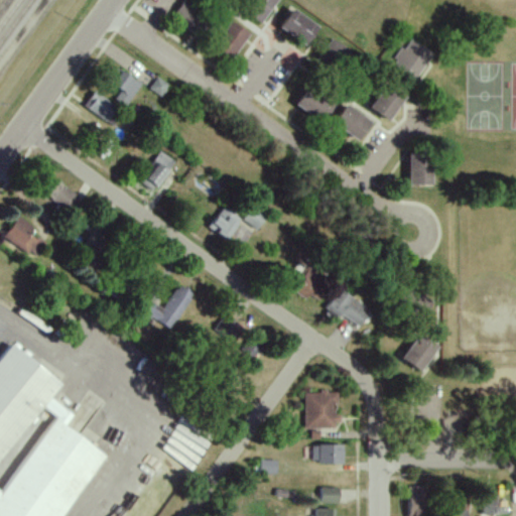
[(260,22),(277,0),(253,0),(245,11),(260,22)]
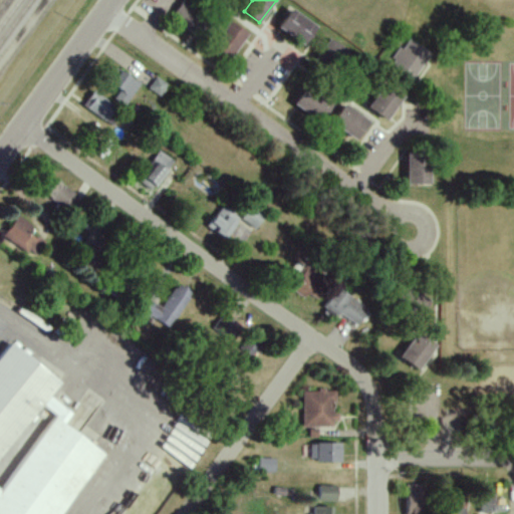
[(189,32),(203,18),(184,1),(171,15),(189,32)]
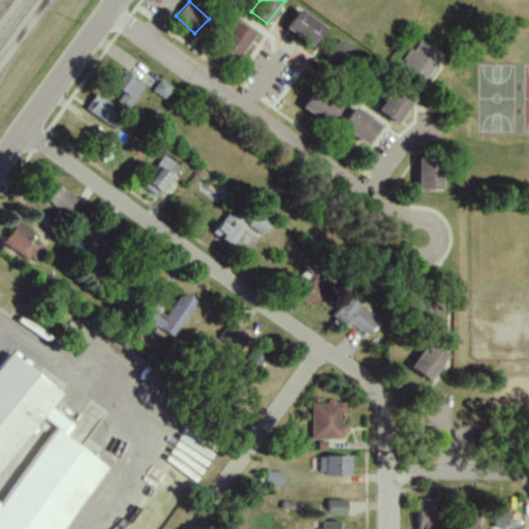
[(313,47),(327,29),(301,8),(287,27),(313,47)]
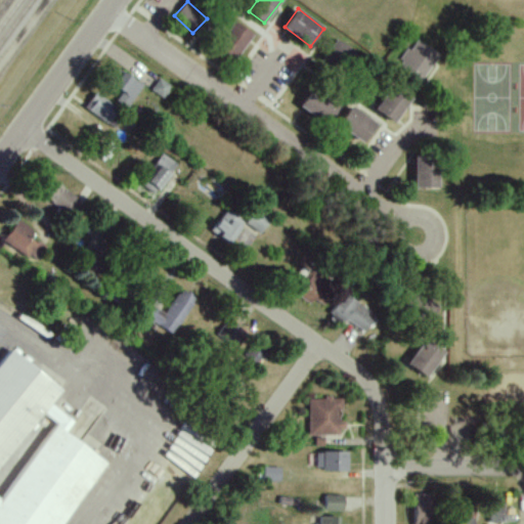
[(254,33),(236,19),(217,46),(234,59),(254,33)]
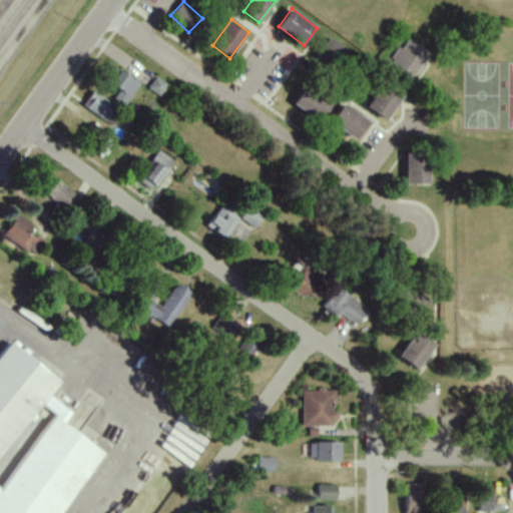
[(332,62),(342,45),(329,38),(320,55),(332,62)]
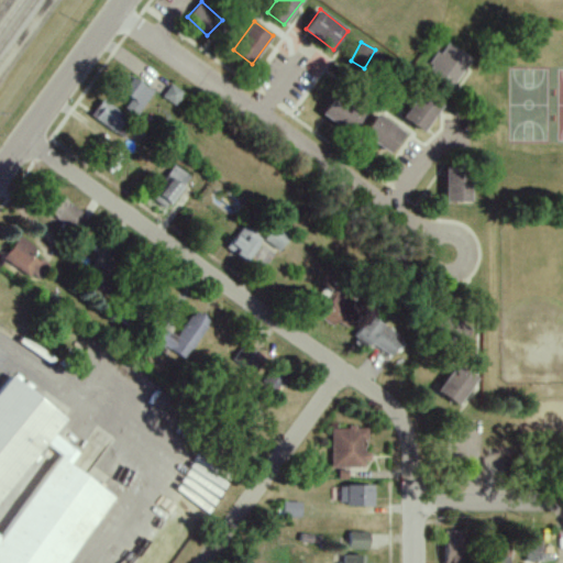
[(452,87),(472,58),(446,42),(427,70),(452,87)]
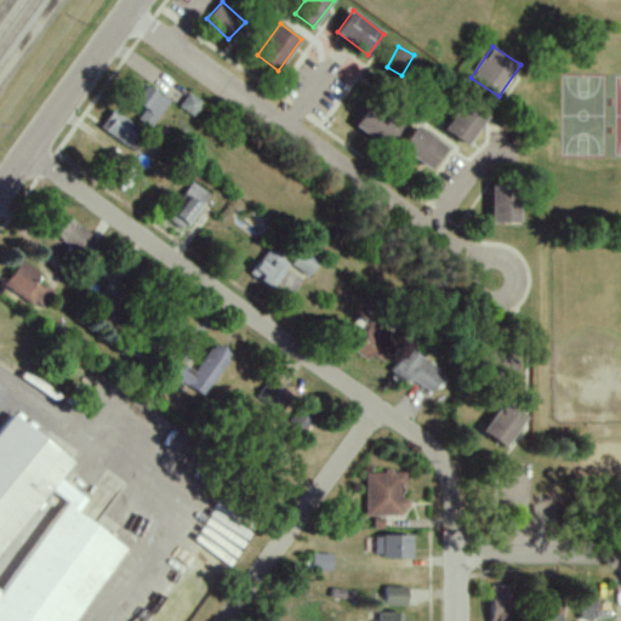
[(136,102),(146,108),(138,120),(152,129),(167,98),(146,86),(136,102)]
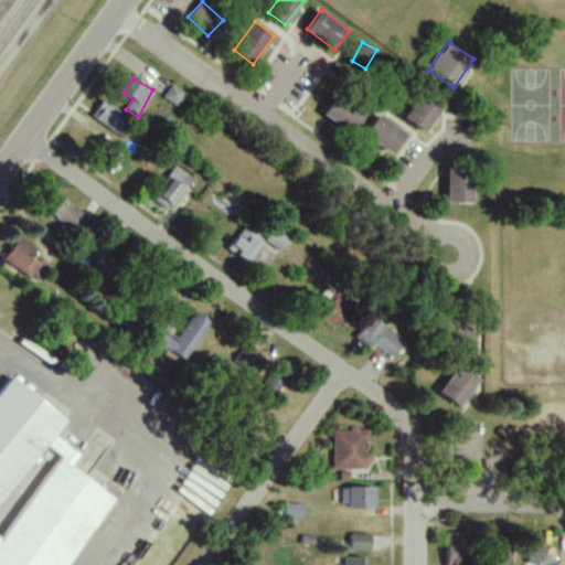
[(162,98),(177,106),(184,92),(170,84),(162,98)]
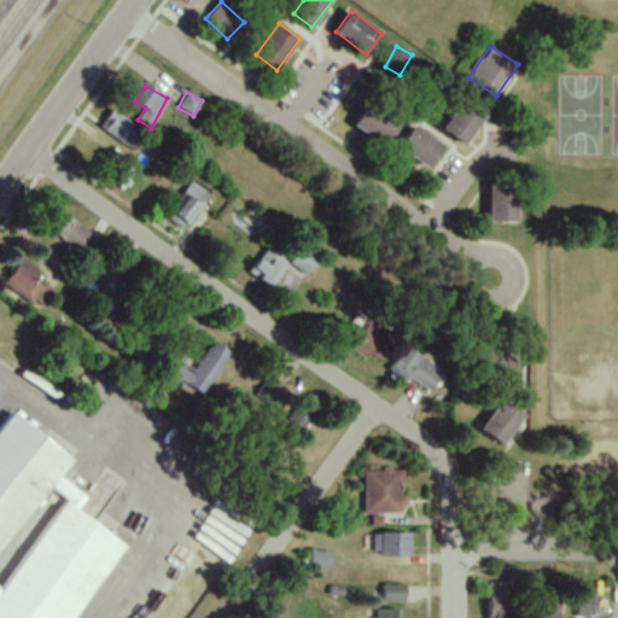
[(443,128),(464,145),(487,115),(465,98),(443,128)]
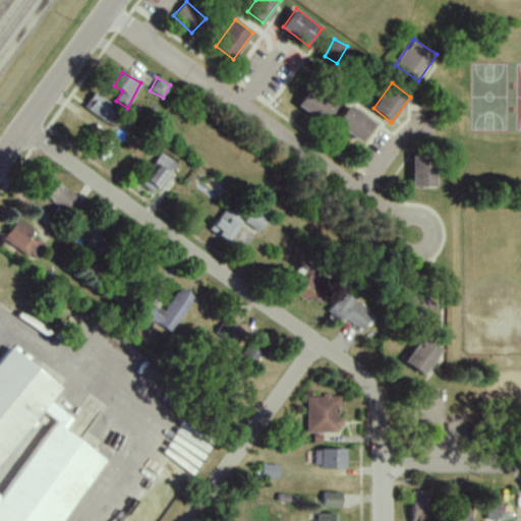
[(337,107),(311,88),(298,105),(324,124),(337,107)]
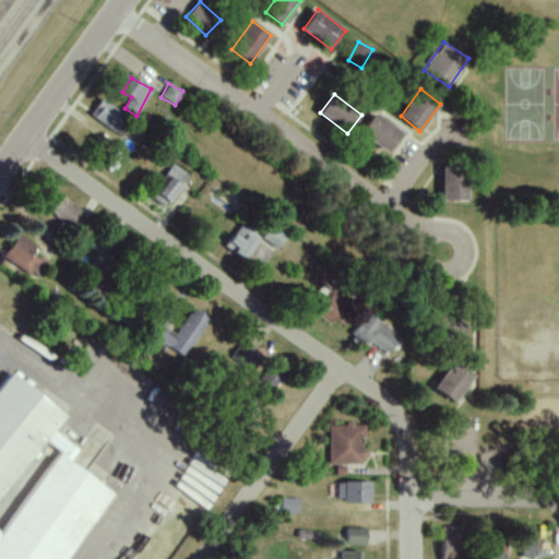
[(131,119),(100,99),(90,116),(120,135),(131,119)]
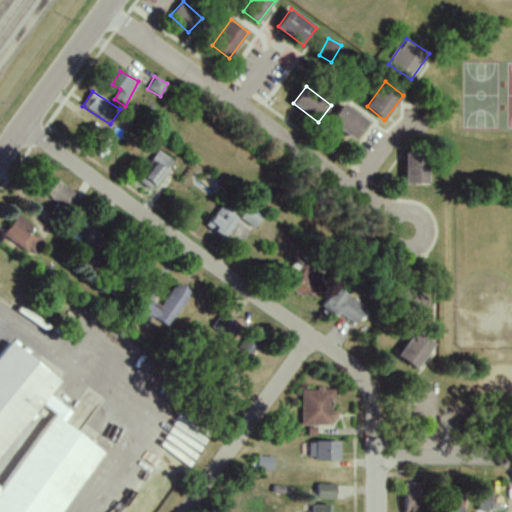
[(369,122),(344,103),(330,121),(356,140),(369,122)]
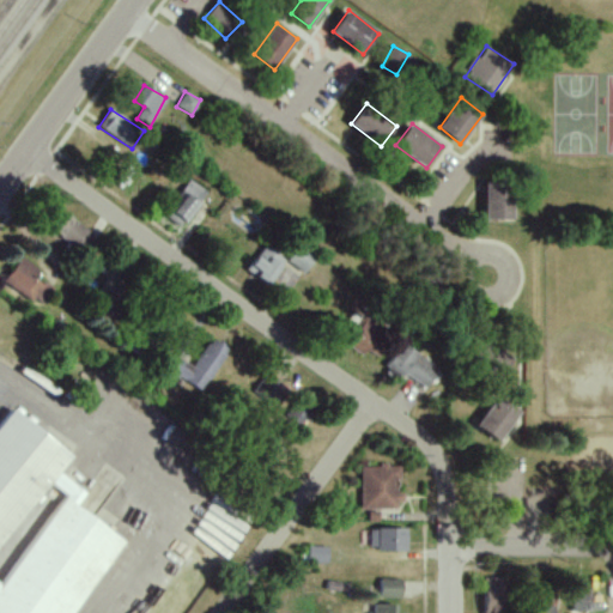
[(165,218),(184,229),(206,190),(187,180),(165,218)]
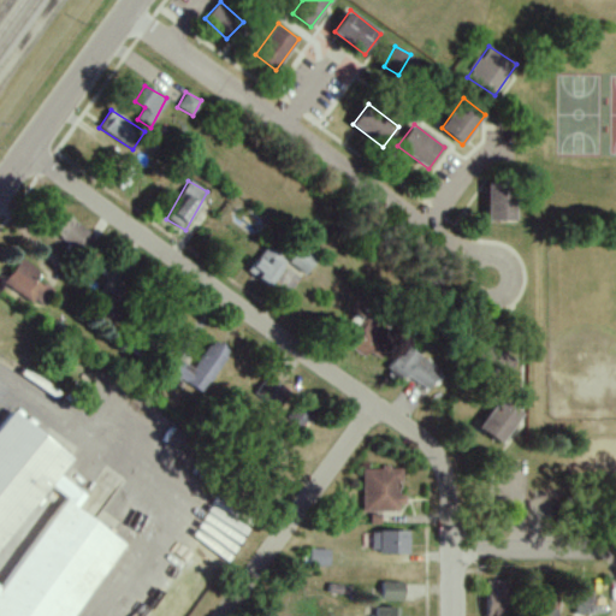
[(487,221),(515,221),(515,184),(487,184),(487,221)]
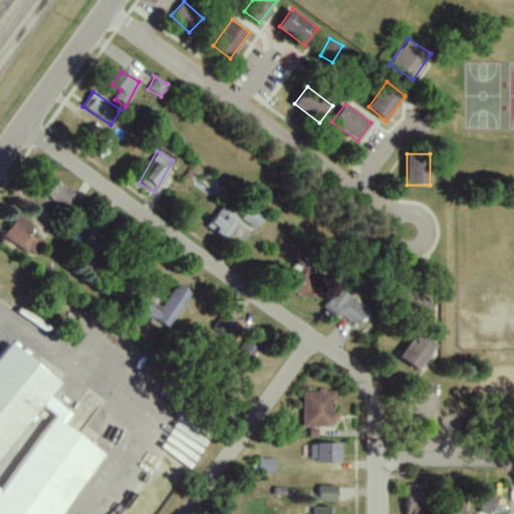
[(44,196),(66,208),(75,192),(53,180),(44,196)]
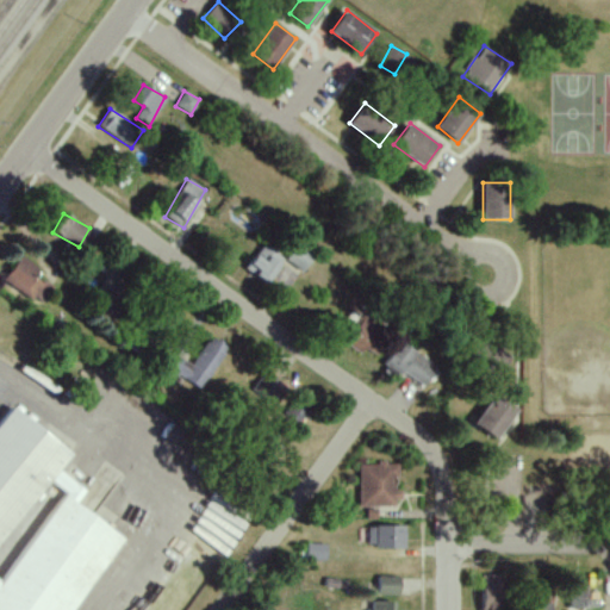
[(266,282),(285,260),(265,243),(246,267),(266,282)]
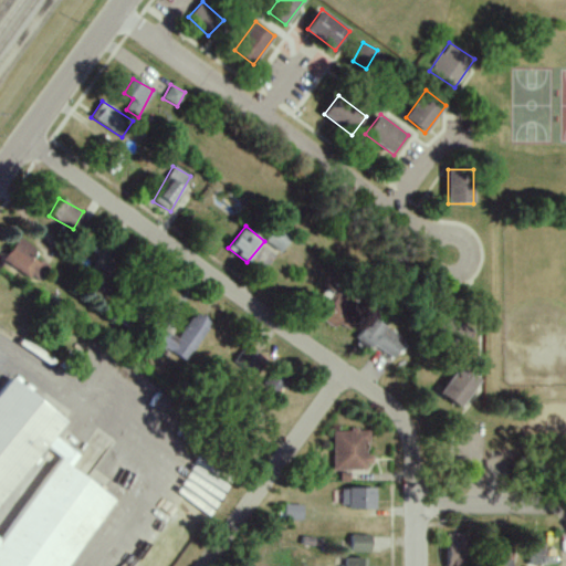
[(281,252),(291,238),(275,227),(264,241),(281,252)]
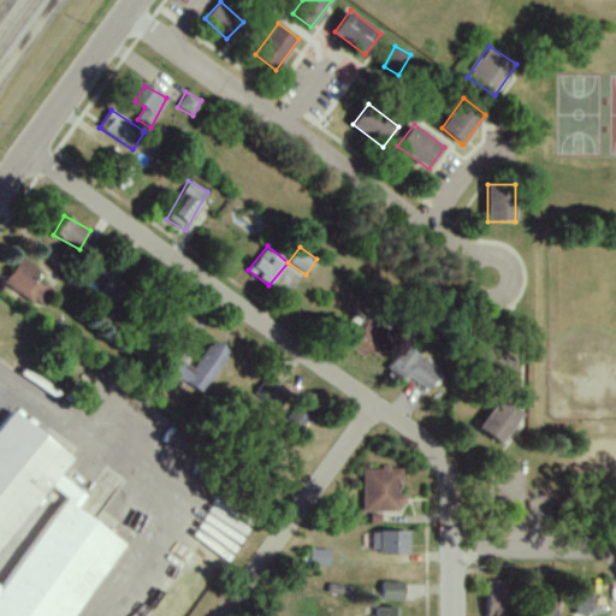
[(4,285),(35,303),(45,286),(34,280),(40,271),(21,259),(4,285)]
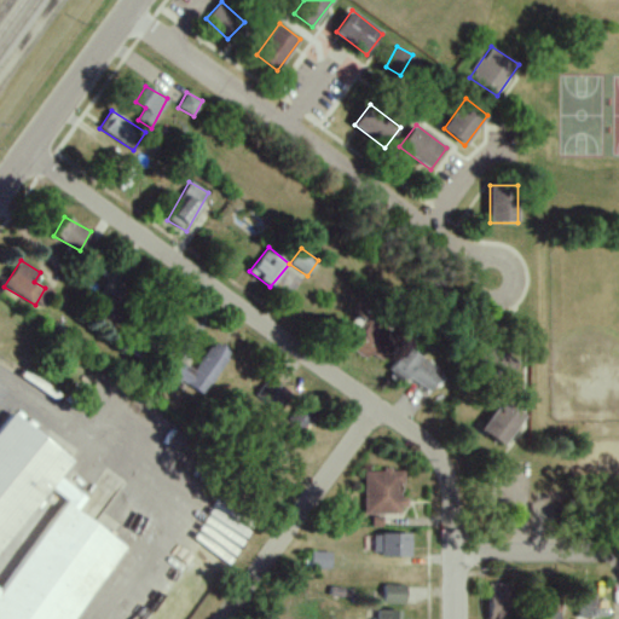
[(352,350),(366,359),(370,353),(379,360),(395,337),(371,322),(352,350)]
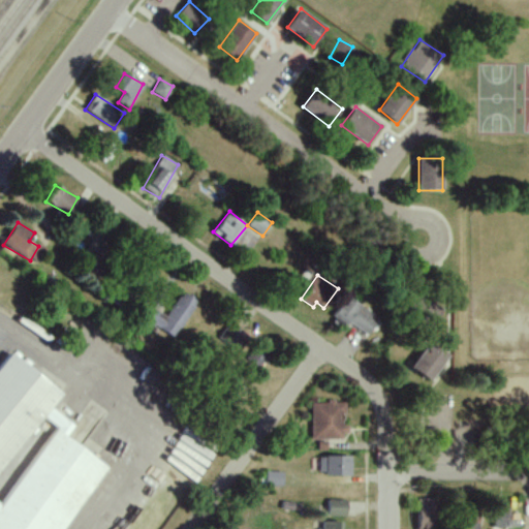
[(144,320),(177,338),(196,300),(181,291),(168,316),(151,307),(144,320)]
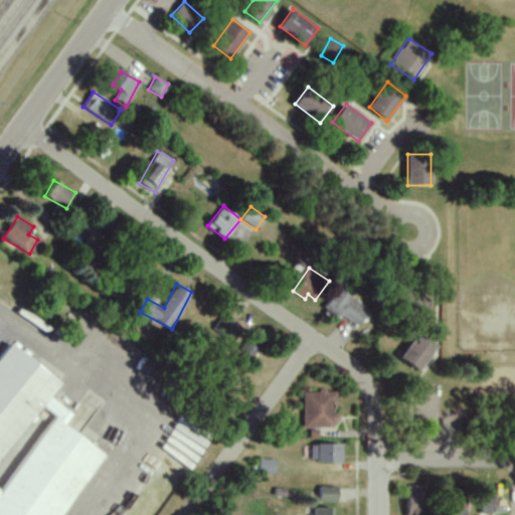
[(325,307),(358,328),(369,309),(336,289),(325,307)]
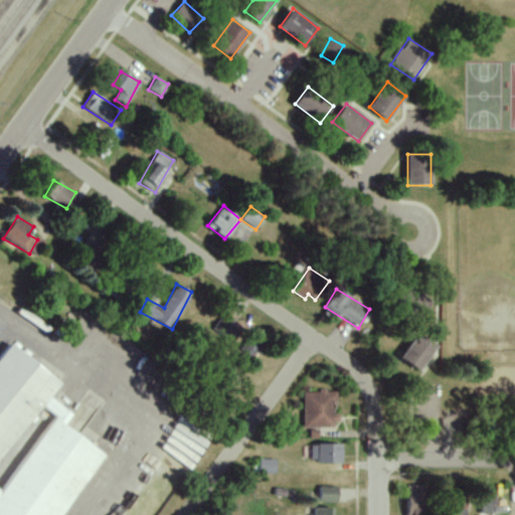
[(242,325),(220,316),(213,333),(235,342),(242,325)]
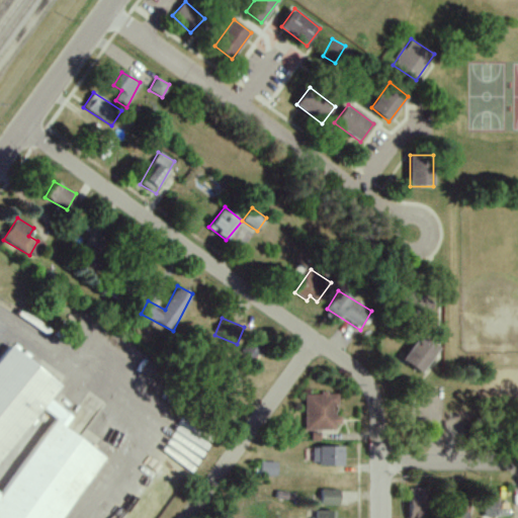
[(421,373),(439,348),(421,335),(403,359),(421,373)]
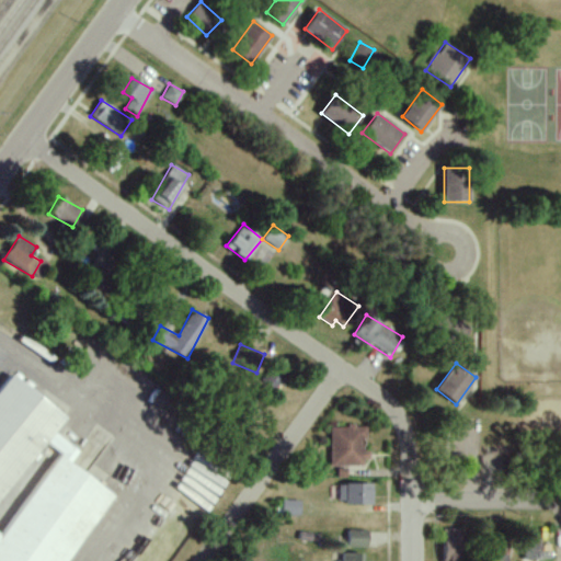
[(283,387),(283,370),(264,369),(263,386),(283,387)]
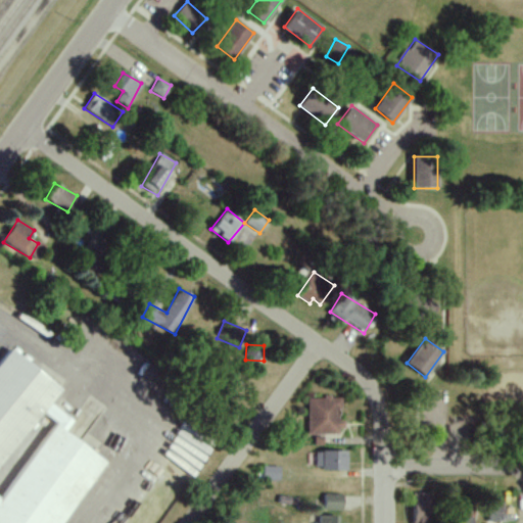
[(0,522),(62,522),(106,460),(65,432),(74,419),(51,403),(62,386),(10,350),(2,363),(0,362),(0,522)]
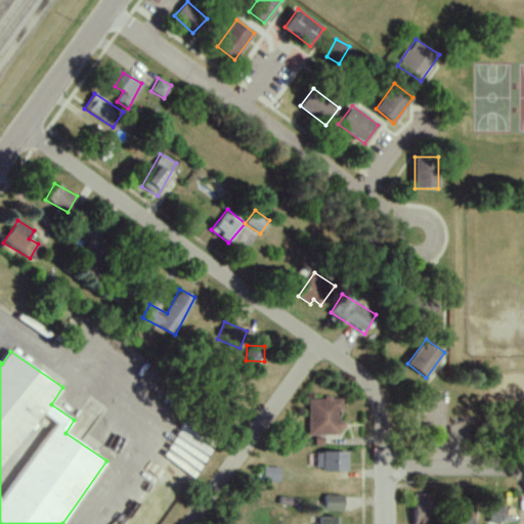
[(342,398),(308,398),(309,436),(342,435),(341,410),(342,410),(342,398)]
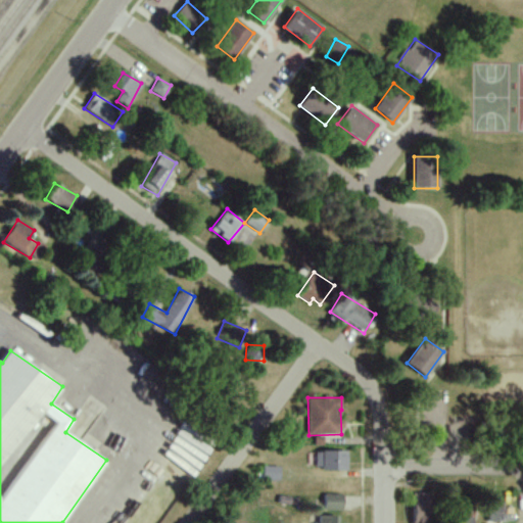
[(347,470),(348,450),(316,450),(316,469),(347,470)]
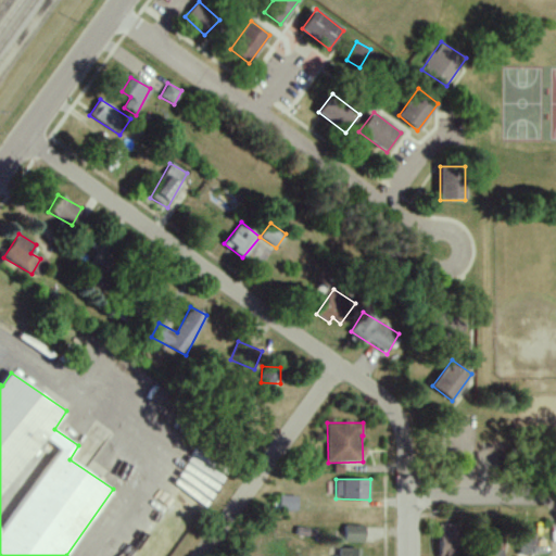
[(279,509),(298,510),(298,496),(280,495),(279,509)]
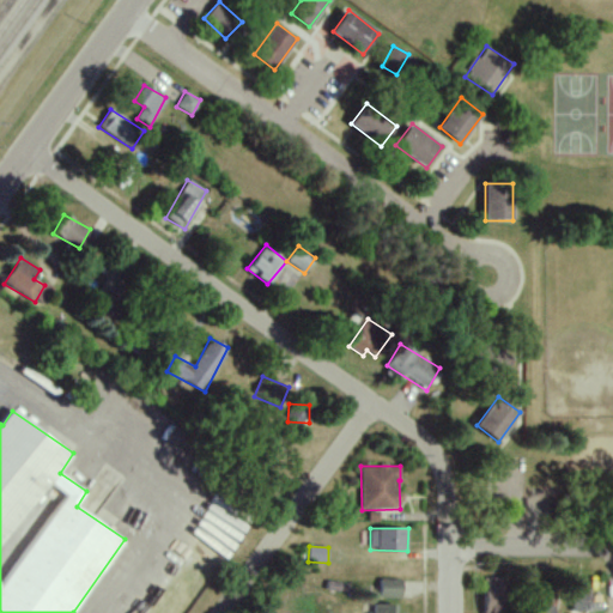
[(484,580),(484,612),(507,612),(507,578),(484,580)]
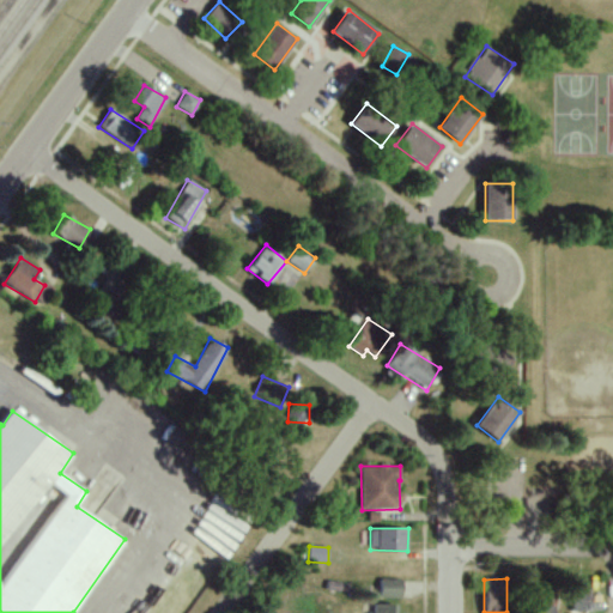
[(401,599),(402,580),(380,580),(380,598),(401,599)]
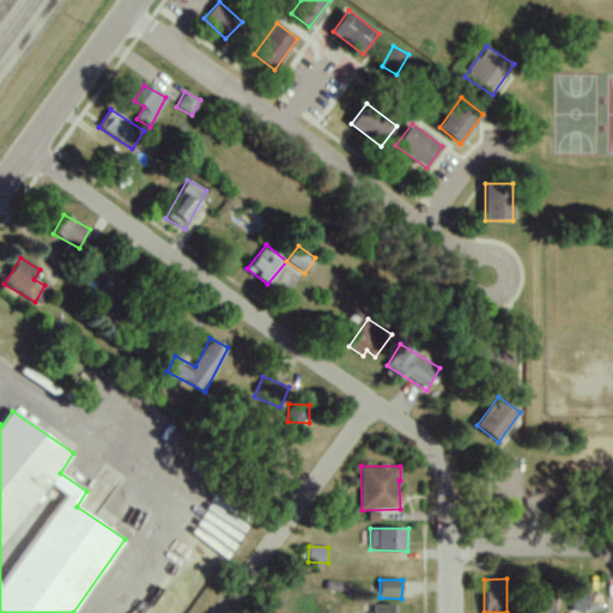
[(572,612),(600,612),(600,596),(590,596),(590,586),(571,586),(572,612)]
